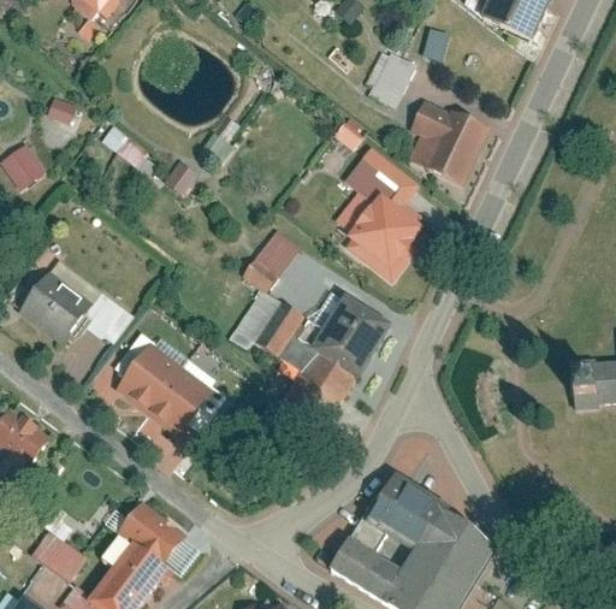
[(89,18),(105,0),(67,0),(89,18)]
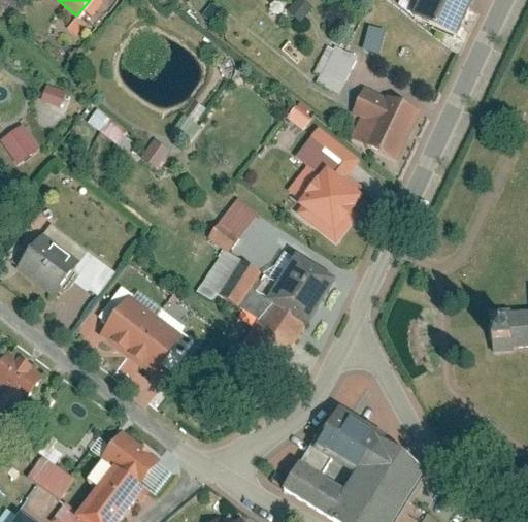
[(450,29),(462,0),(418,0),(420,1),(414,13),(450,29)]
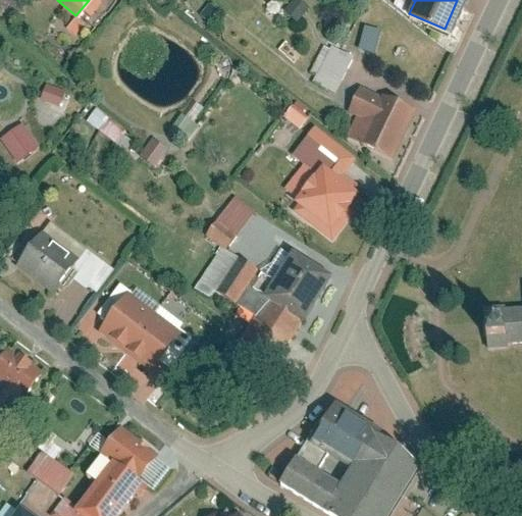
[(362,23),(357,47),(375,51),(380,28),(362,23)]
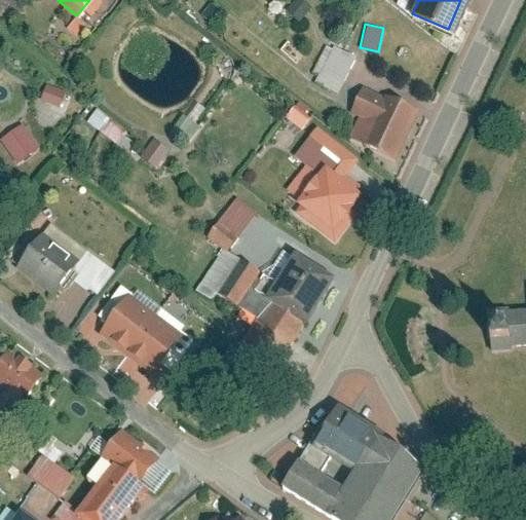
[(333,47),(317,80),(338,90),(354,58),(333,47)]
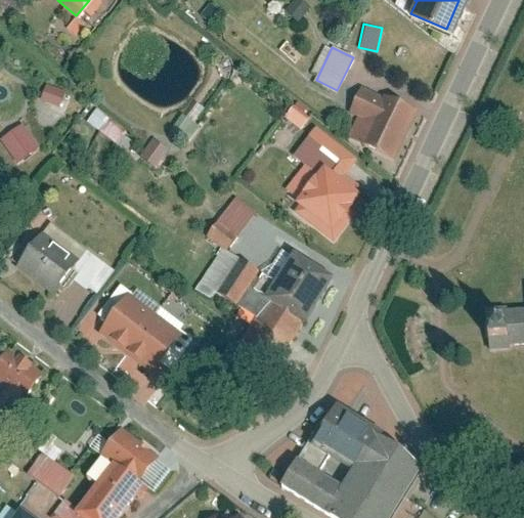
[(39,96),(59,103),(64,89),(44,82),(39,96)]
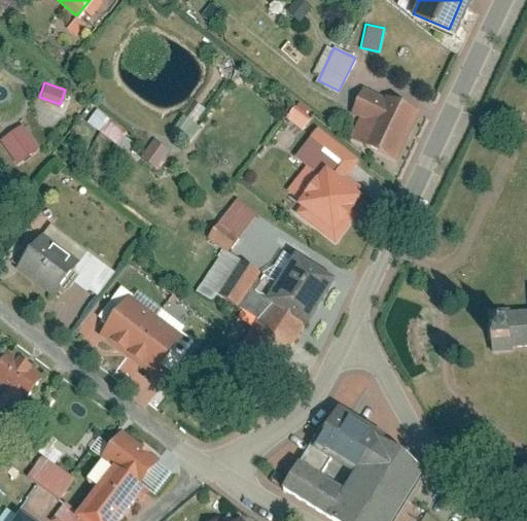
[(351,111),(360,116),(349,137),(381,154),(409,106),(366,82),(351,111)]
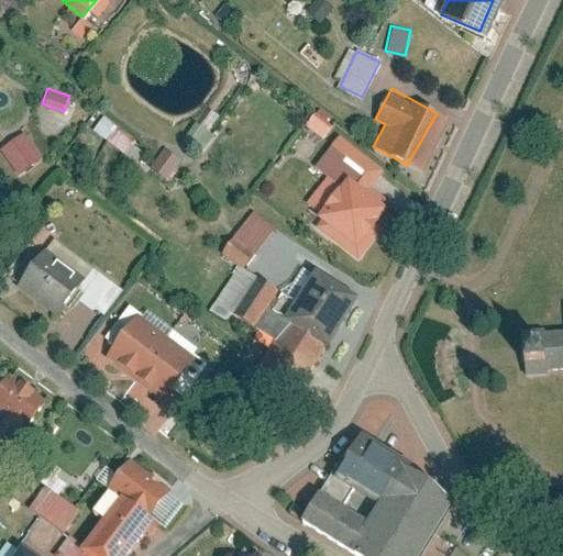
[(317,106),(304,125),(320,136),(333,117),(317,106)]
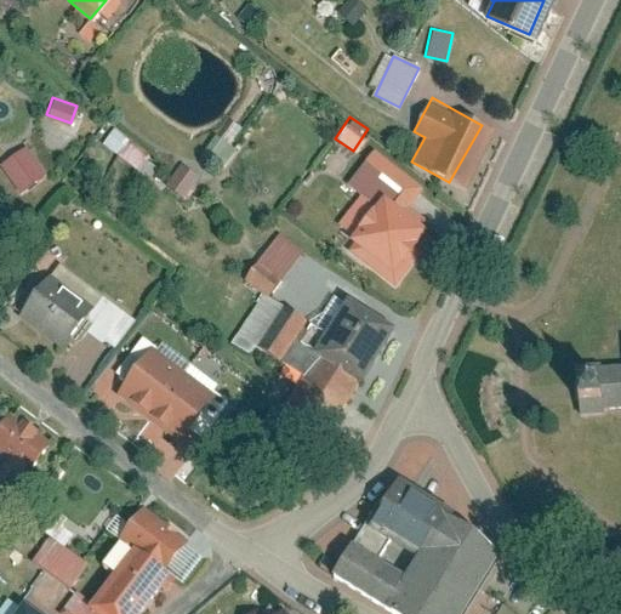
[(0,161),(0,166),(21,192),(47,170),(24,142),(0,161)]
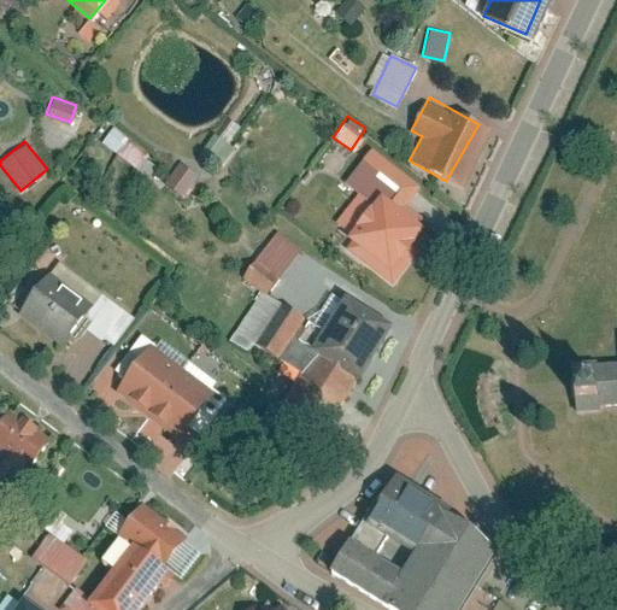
[(348,182),(375,205),(381,198),(395,209),(417,182),(375,148),(348,182)]
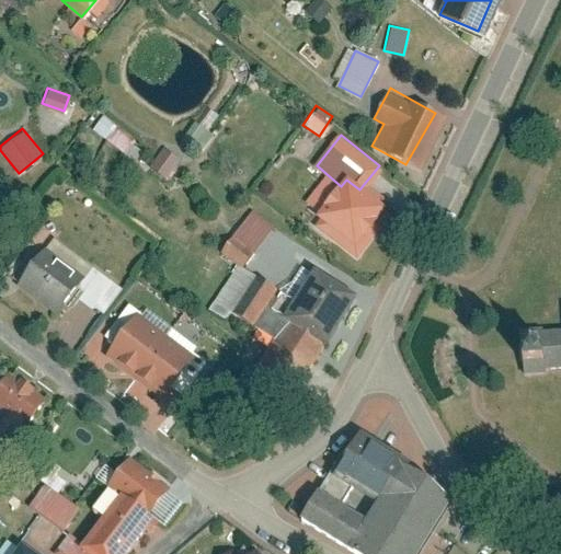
[(149,168),(169,177),(180,156),(160,146),(149,168)]
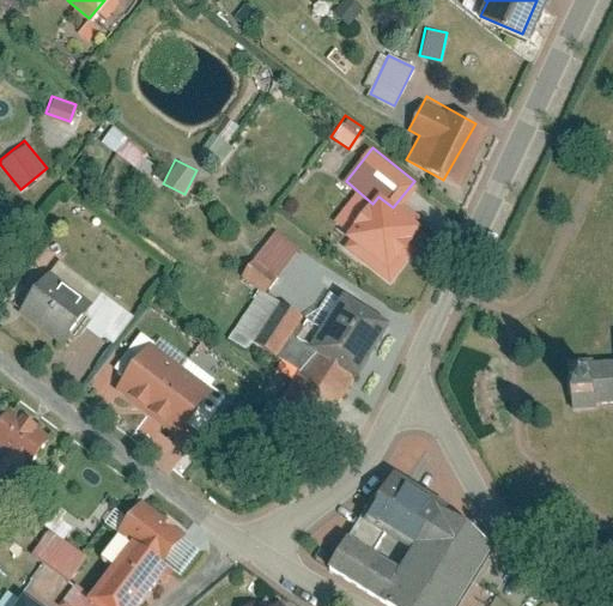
[(372,204),(341,246),(393,283),(429,234),(393,207),(378,197),(372,204)]
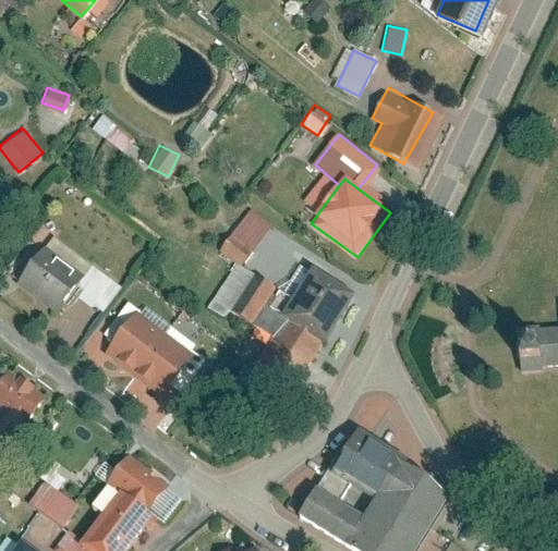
[(252,207),(231,233),(253,249),(273,223),(252,207)]
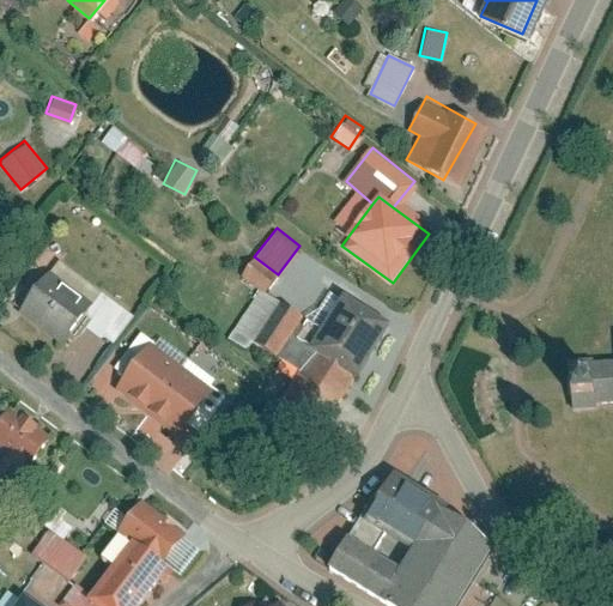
[(254,256),(242,272),(265,290),(278,274),(254,256)]
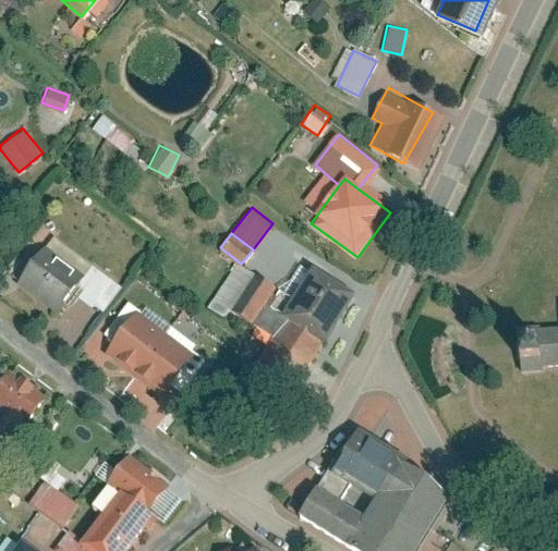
[(38,250),(12,284),(52,316),(72,291),(92,306),(114,276),(80,248),(63,270),(38,250)]
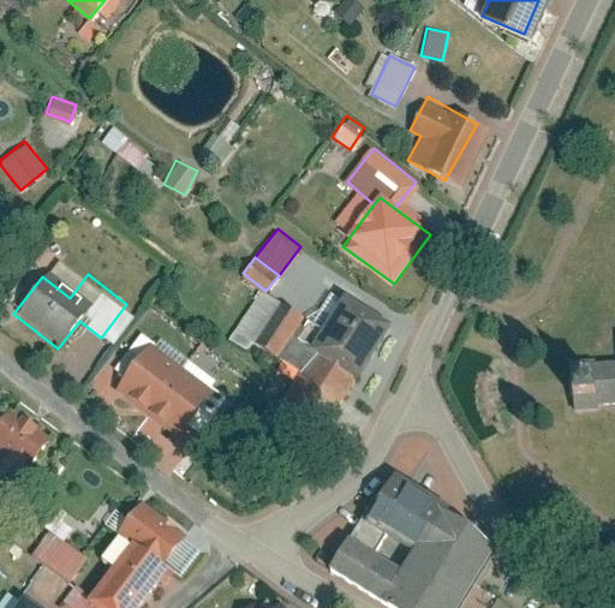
[(390,322),(347,294),(314,347),(358,374),(390,322)]
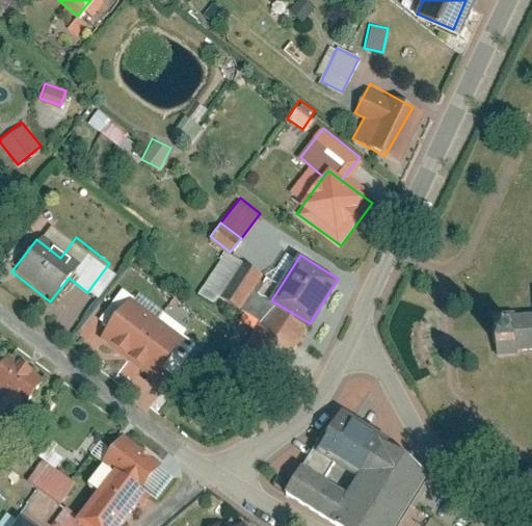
[(244,260),(220,295),(240,309),(264,273),(244,260)]
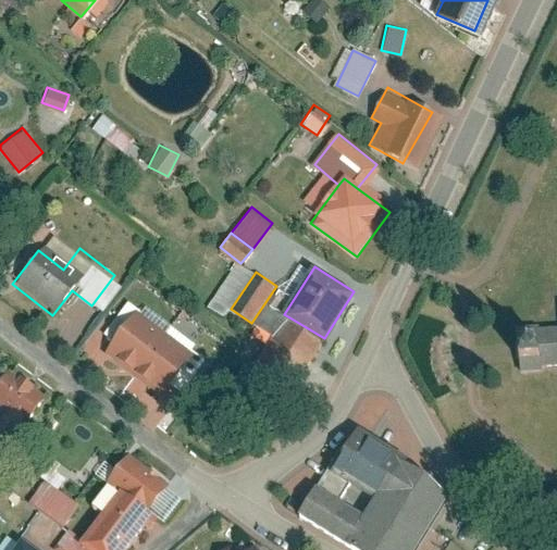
[(120,345),(109,359),(157,396),(176,371),(182,375),(195,358),(130,308),(108,336),(120,345)]
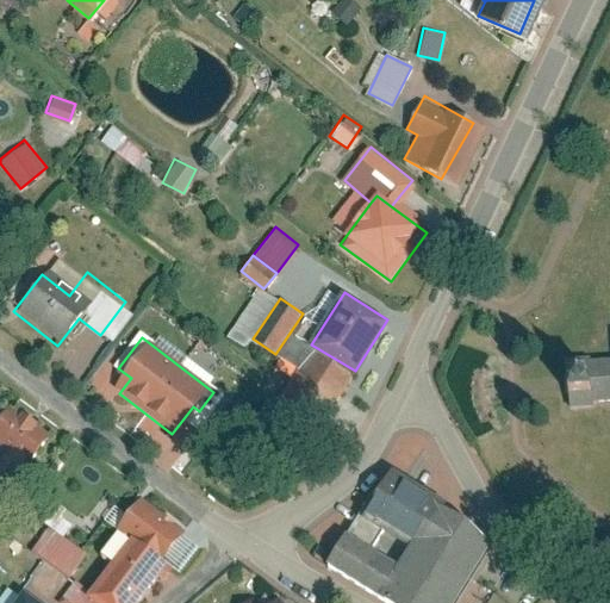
[(324,421),(355,371),(311,344),(280,395),(324,421)]
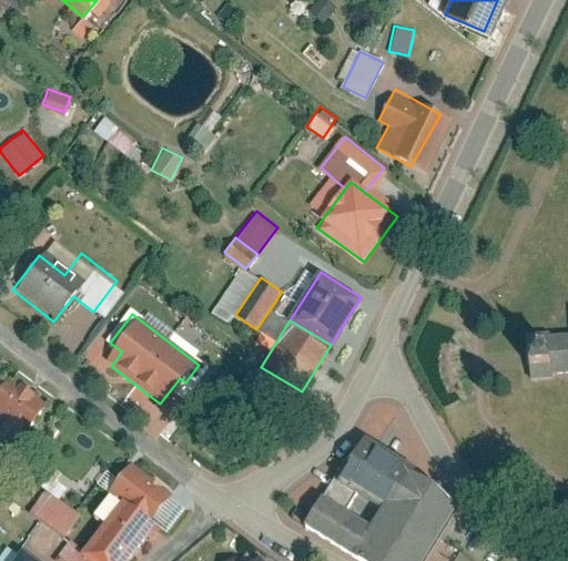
[(567,373),(567,329),(548,332),(548,335),(550,363),(551,374),(567,373)]
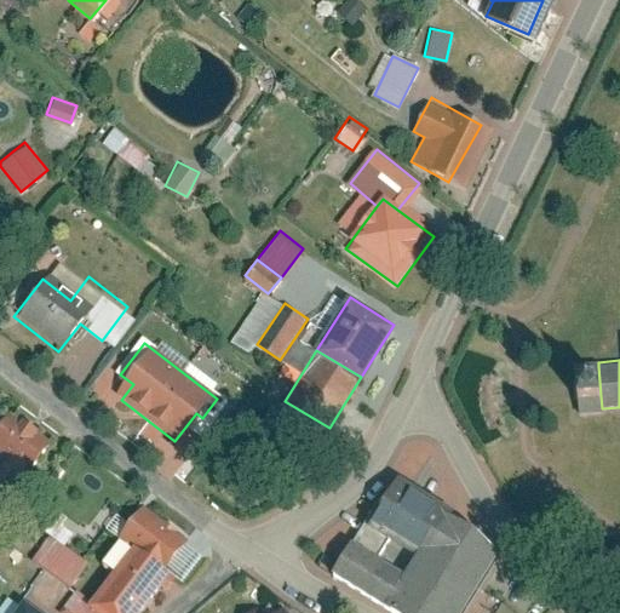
[(598,366),(577,367),(579,397),(601,396),(598,366)]
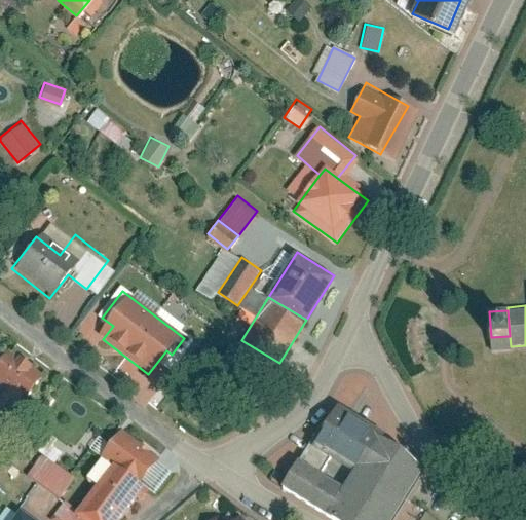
[(10,351),(0,363),(0,385),(23,406),(44,380),(10,351)]
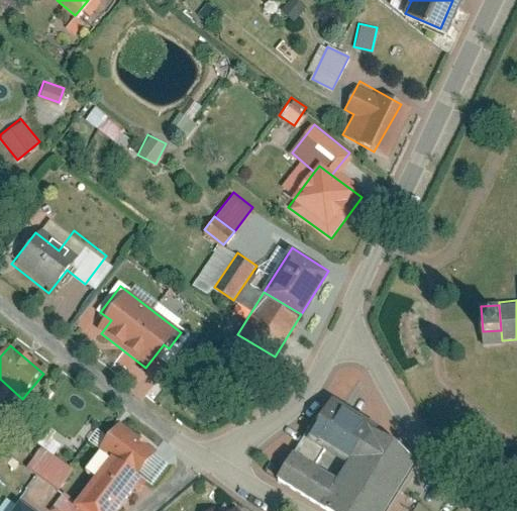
[(276,475),(333,510),(377,510),(410,457),(320,402),(276,475)]
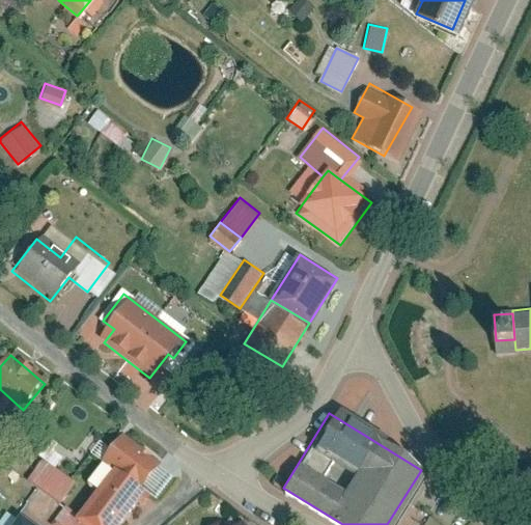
[(105,462),(116,470),(79,519),(86,524),(117,524),(145,491),(156,499),(173,476),(123,437),(105,462)]
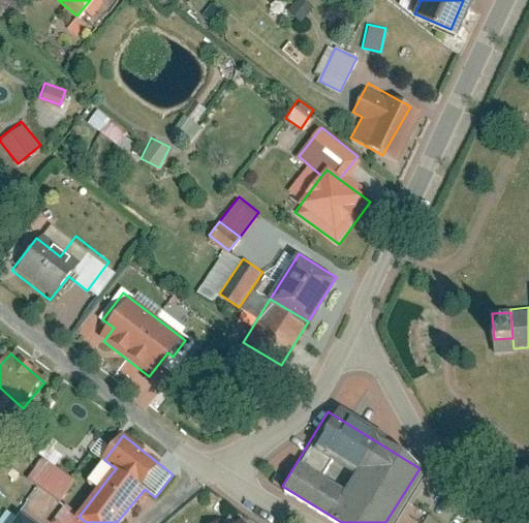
[(75,481),(43,458),(28,479),(60,501),(75,481)]
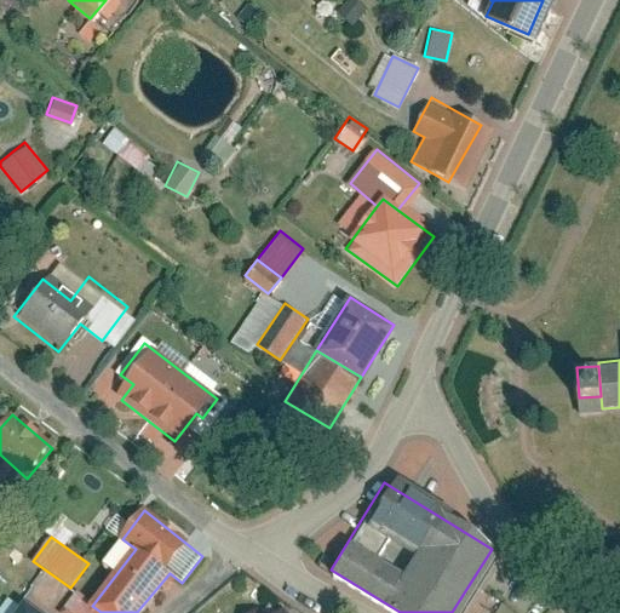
[(78,594),(63,612),(65,612),(101,612),(92,606),(78,594)]
